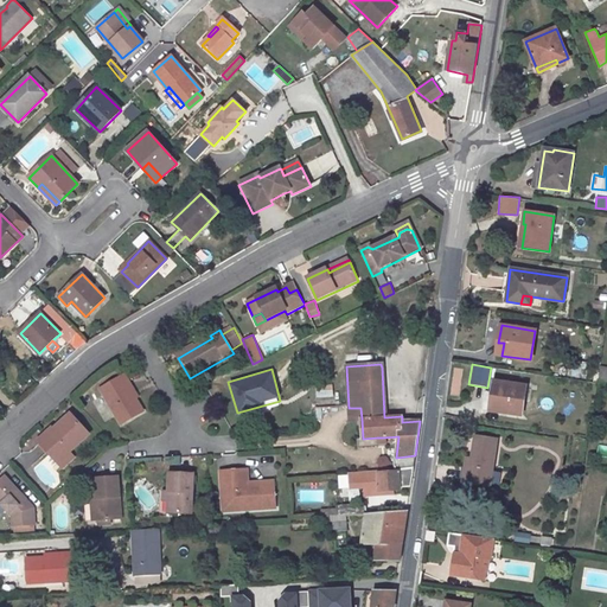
[(142,414),(127,389),(128,388),(123,378),(100,393),(121,428),(142,414)]
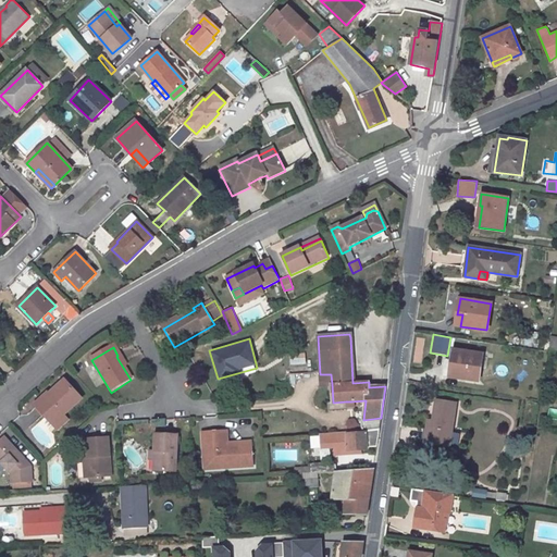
[(445,359),(444,366),(450,367),(448,376),(479,382),(483,355),(453,350),(452,359),(445,359)]
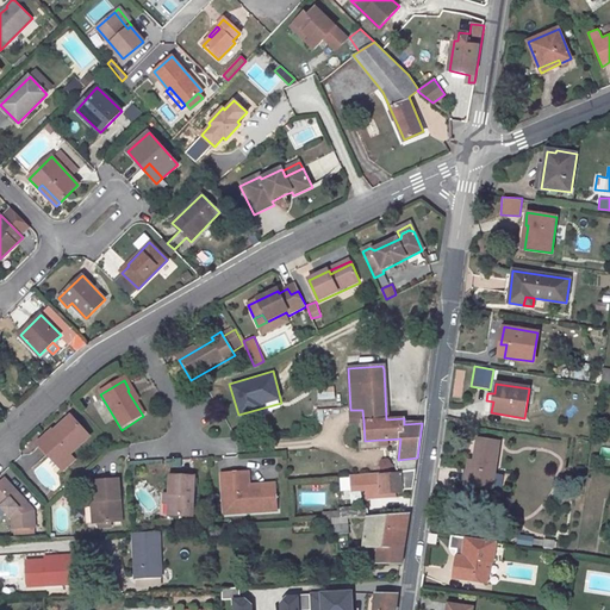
[(352,422),(363,421),(362,410),(350,410),(352,422)]
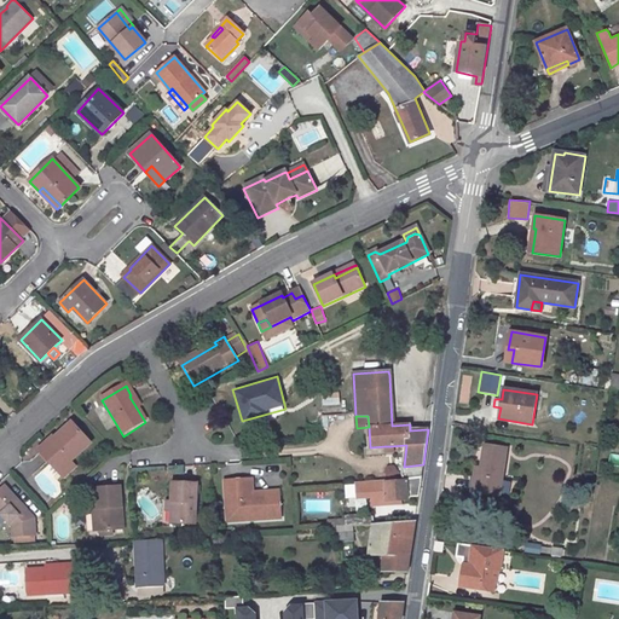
[(71,463),(91,445),(71,424),(40,453),(59,474),(71,463)]
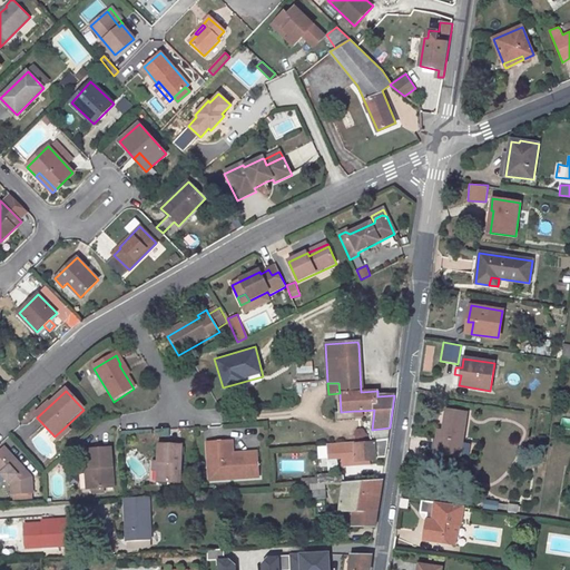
[(446,411),(443,432),(442,438),(438,438),(435,449),(459,452),(460,442),(462,442),(467,413),(446,411)]
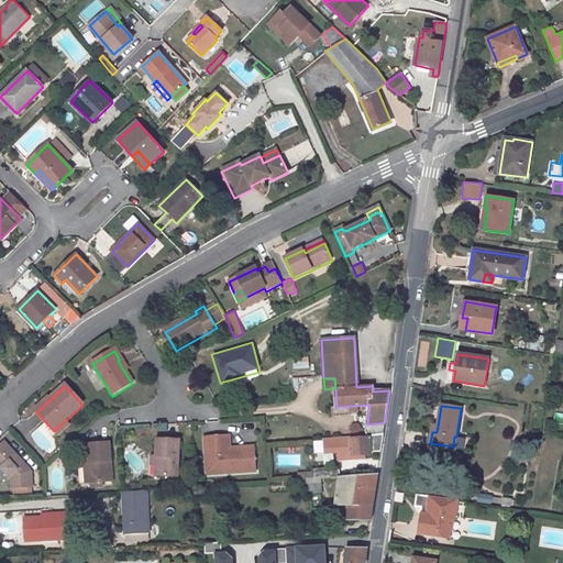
[(553,422),(562,422),(562,414),(554,412),(553,422)]
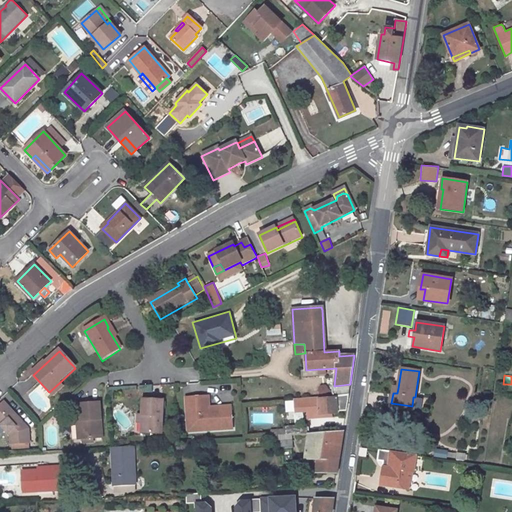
[(53,397),(63,387),(59,383),(49,392),(53,397)]
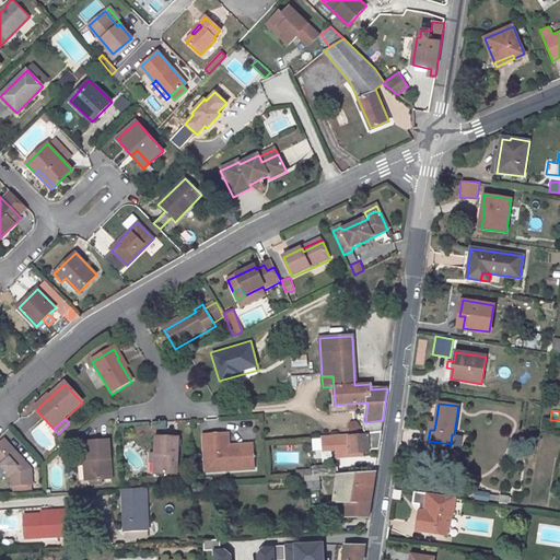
[(368,432),(382,431),(383,420),(365,422),(363,422),(363,432),(368,432)]
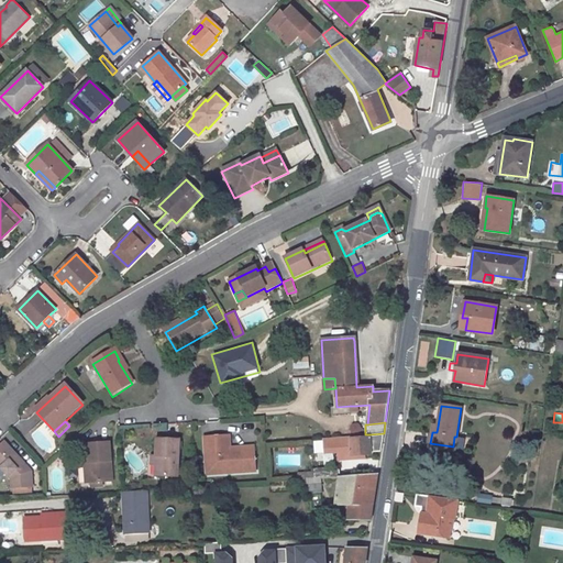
[(350,438),(324,439),(324,453),(338,452),(338,449),(351,448),(352,456),(368,454),(371,454),(371,442),(383,442),(384,433),(370,434),(370,437),(350,438)]
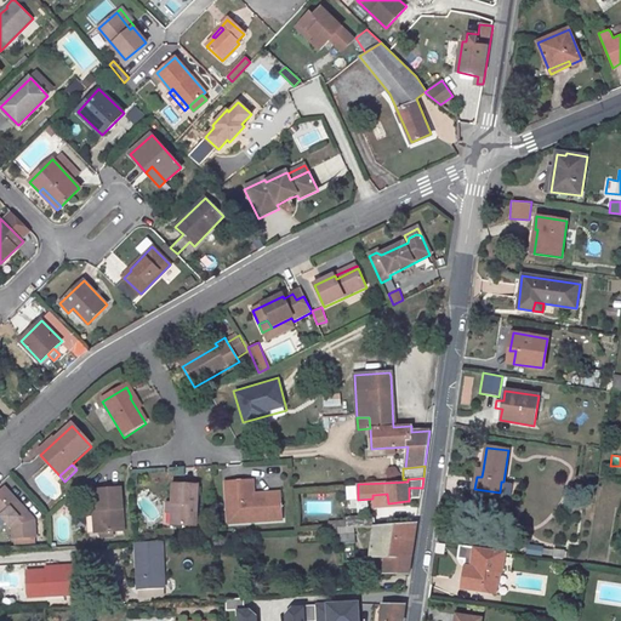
[(245,482),(224,483),(227,514),(245,512),(246,522),(281,518),(280,493),(254,494),(245,495),(245,482)]
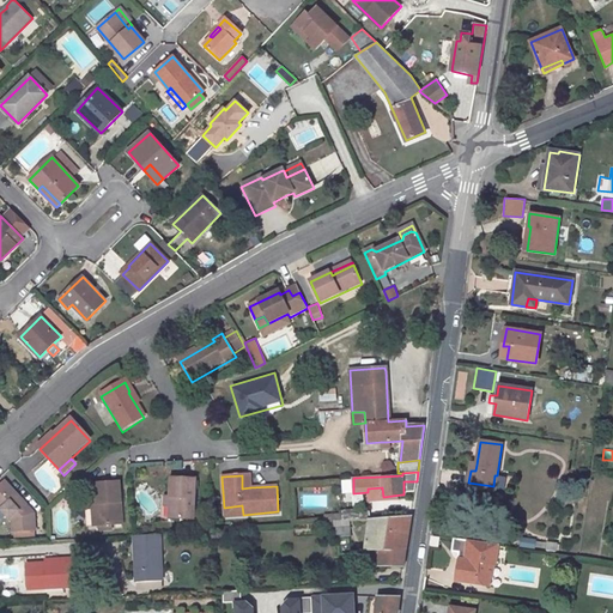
[(193,520),(195,481),(171,479),(170,498),(169,507),(169,517),(193,520)]
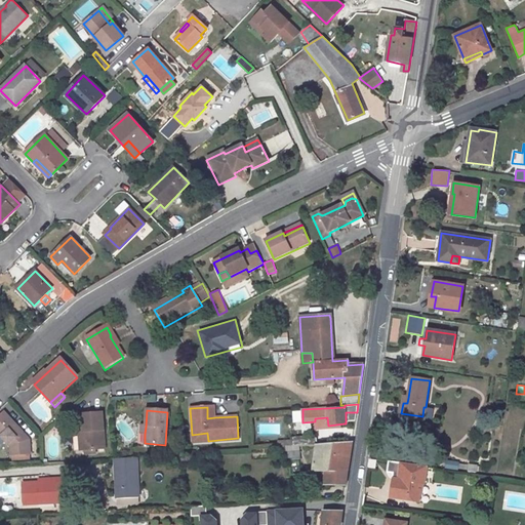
[(103,449),(101,413),(79,414),(80,432),(81,450),(103,449)]
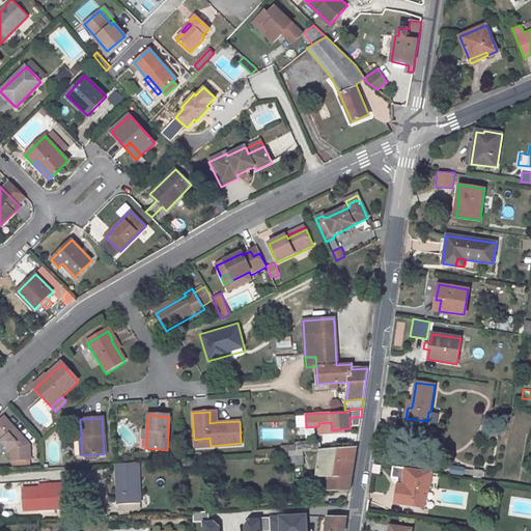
[(0,421),(0,441),(9,451),(10,460),(30,458),(28,443),(8,423),(6,425),(2,420),(0,421)]
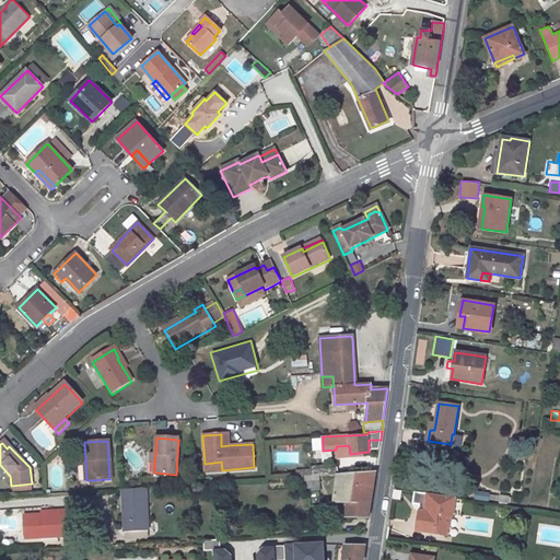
[(336,446),(336,450),(337,457),(366,455),(366,452),(350,454),(349,445),(336,446)]
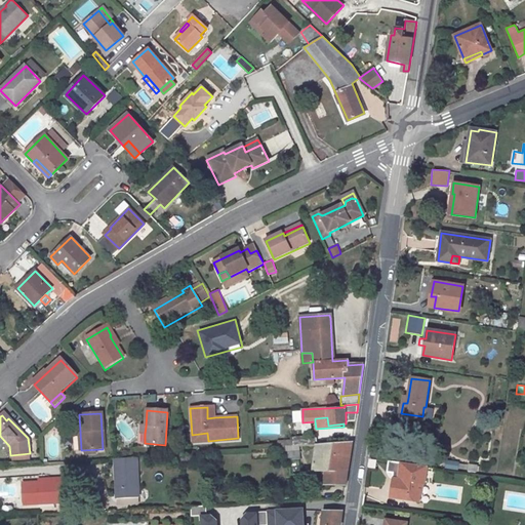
[(192,435),(193,442),(208,441),(207,433),(192,435)]
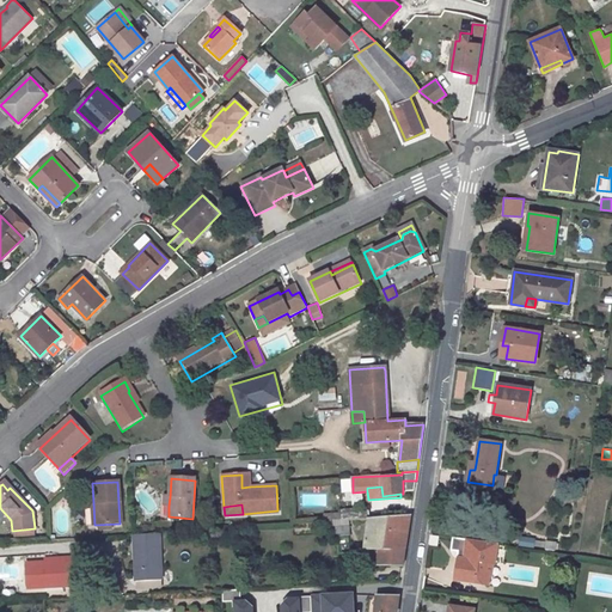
[(410,515),(369,518),(365,549),(380,549),(379,564),(403,565),(410,515)]
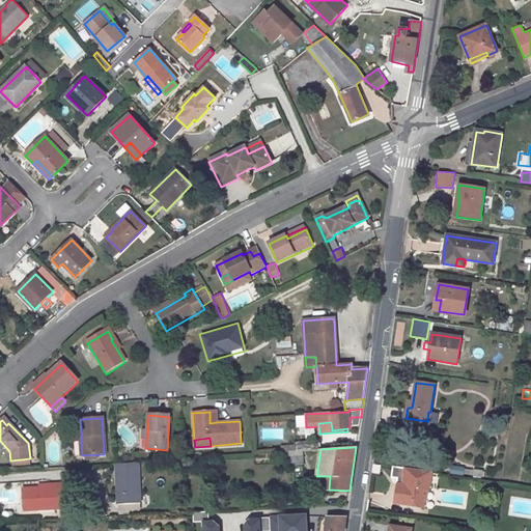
[(290,457),(290,465),(304,464),(303,456),(290,457)]
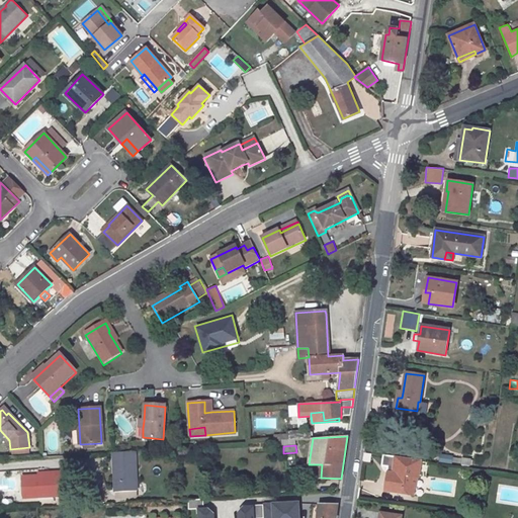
[(136,490),(137,490),(135,452),(113,452),(115,491),(116,491),(136,490)]
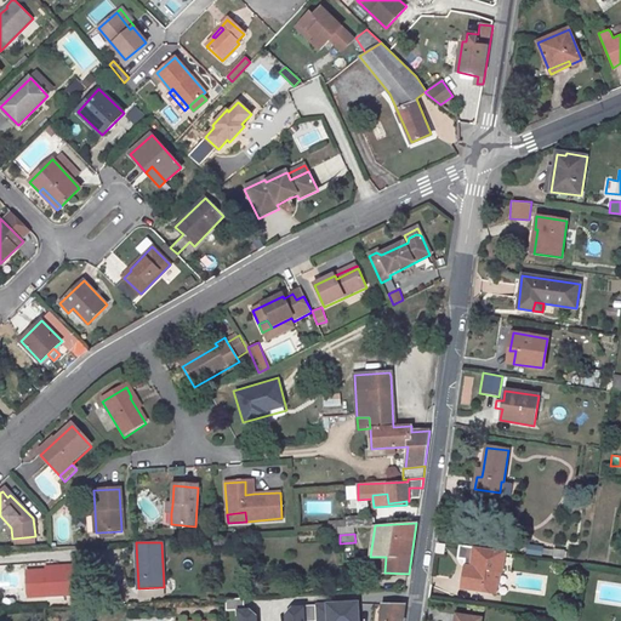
[(527,553),(541,556),(542,546),(528,543),(527,553)]
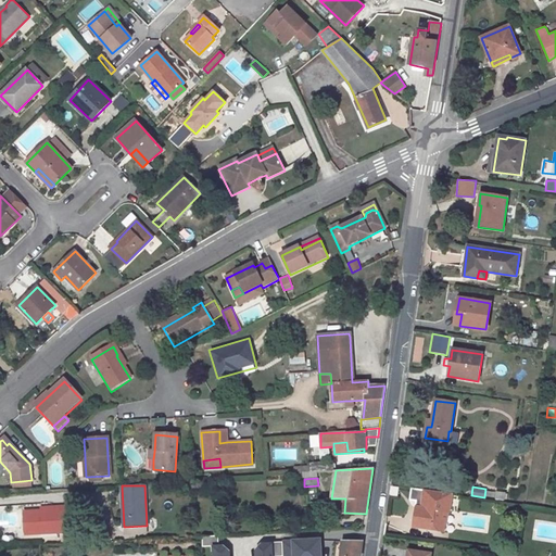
[(449,512),(451,494),(424,490),(421,507),(415,506),(412,527),(432,530),(436,509),(449,512)]
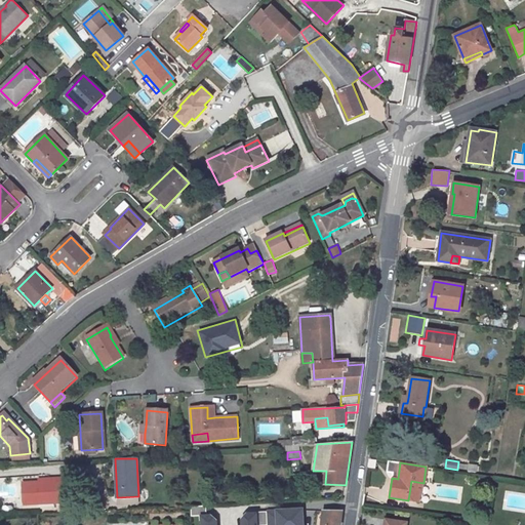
[(24,503),(63,501),(62,477),(53,478),(53,480),(41,481),(23,482),(24,503)]
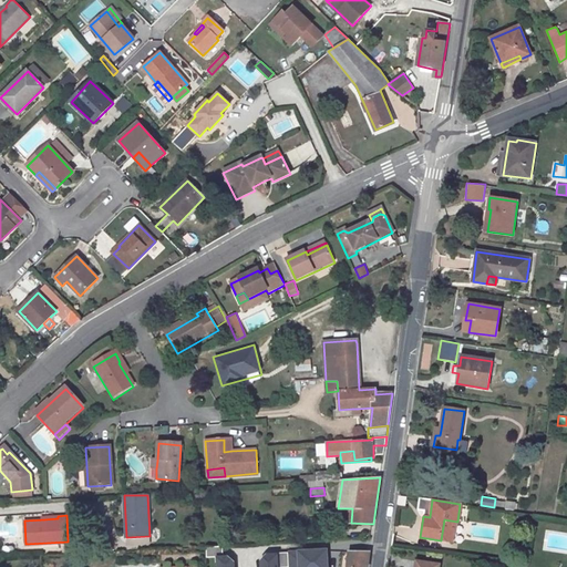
[(444,519),(441,540),(451,542),(452,532),(455,533),(457,522),(444,519)]
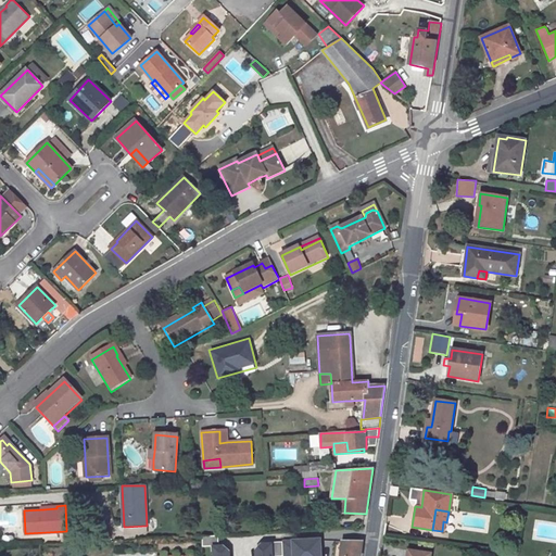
[(77,533),(77,541),(103,540),(103,532),(77,533)]
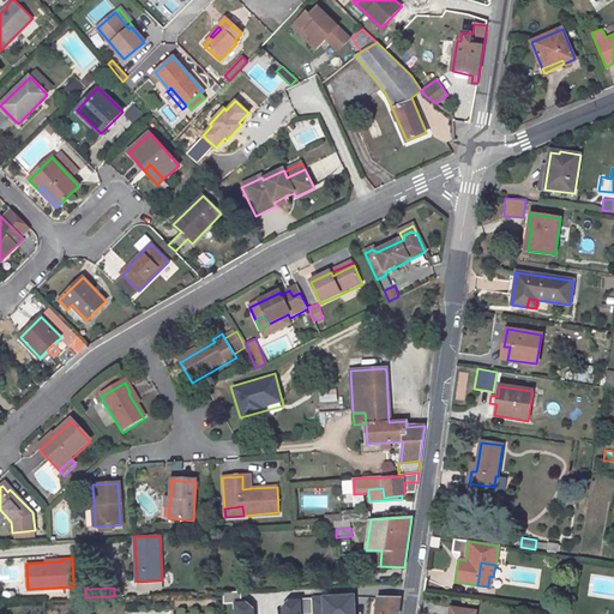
[(223,602),(241,601),(240,591),(223,593),(223,602)]
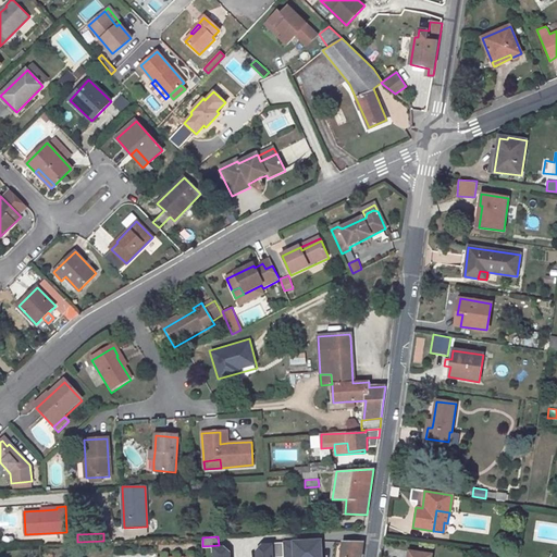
[(322,556),(322,537),(283,540),(284,556),(322,556)]
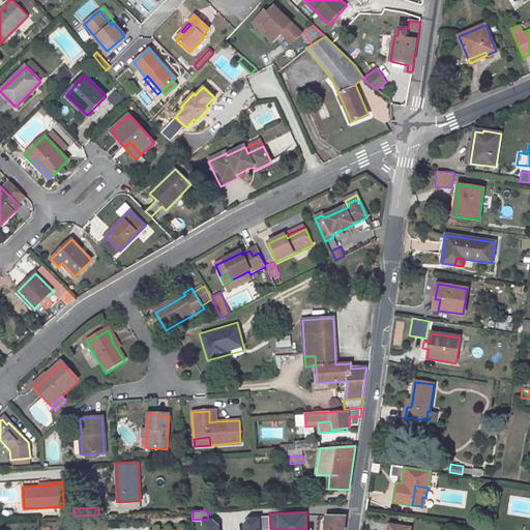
[(243,529),(269,529),(270,529),(269,516),(243,518),(243,529)]
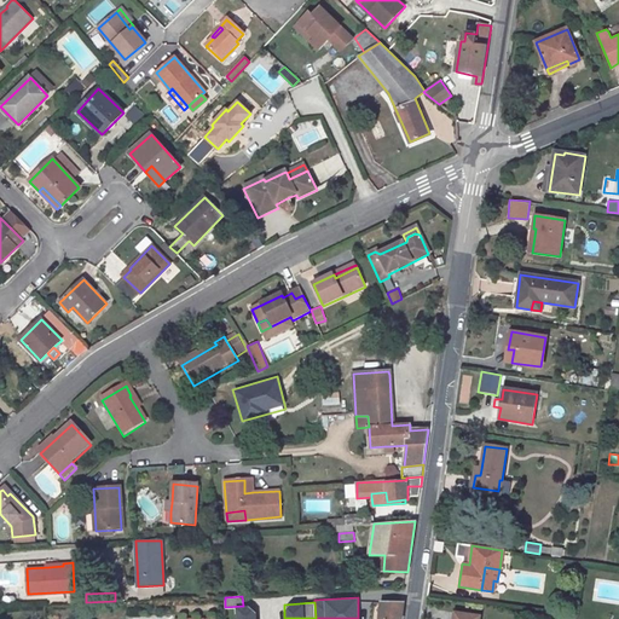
[(400,618),(403,606),(403,602),(381,602),(379,618),(400,618)]
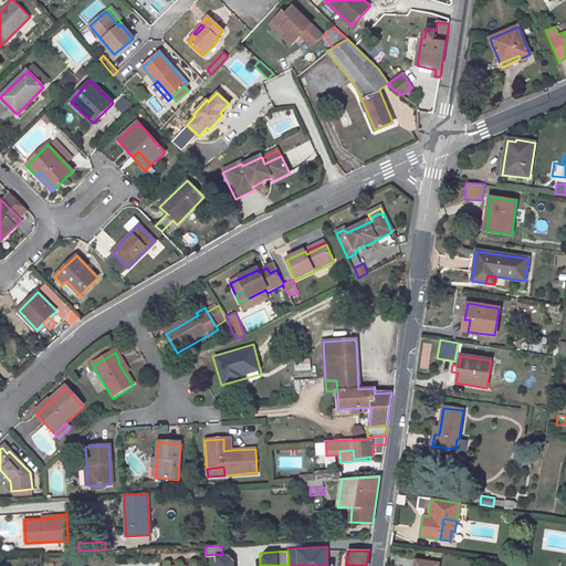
[(216,565),(233,565),(233,554),(216,554),(216,565)]
